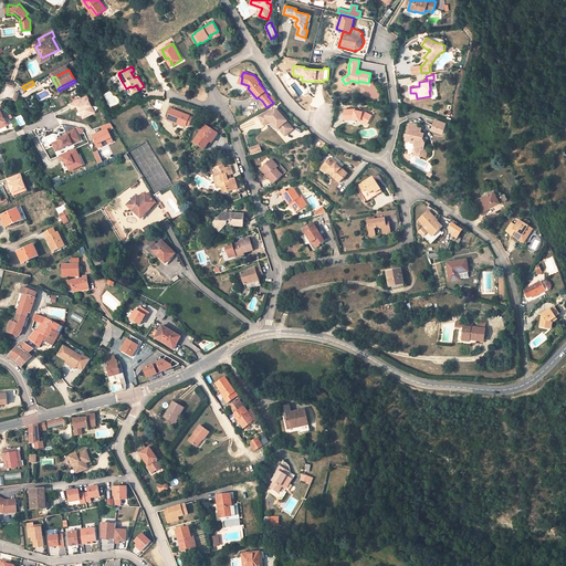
[(77,105),(83,117),(95,112),(86,95),(70,103),(72,108),(77,105)]
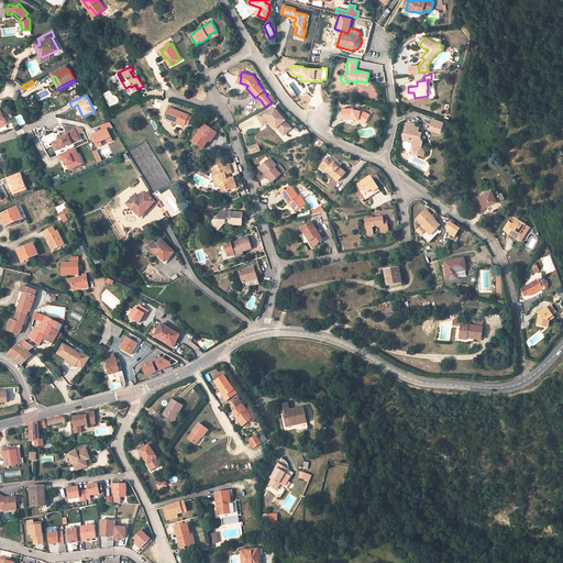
[(268,111),(258,117),(263,124),(269,120),(272,122),(277,129),(278,128),(285,135),(293,129),(290,125),(275,108),(269,112),(268,111)]
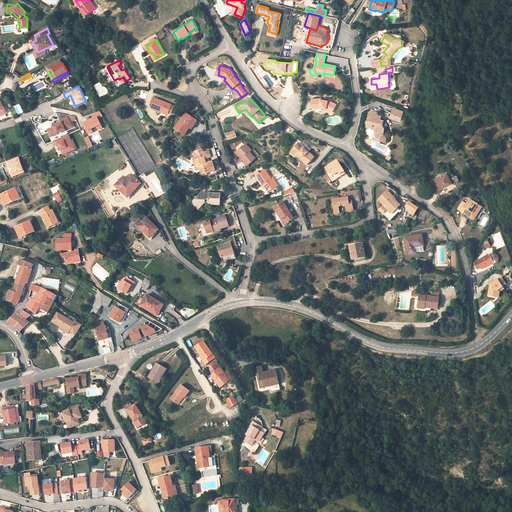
[(172,105),(155,99),(152,108),(160,112),(161,110),(168,113),(169,113),(172,105)]
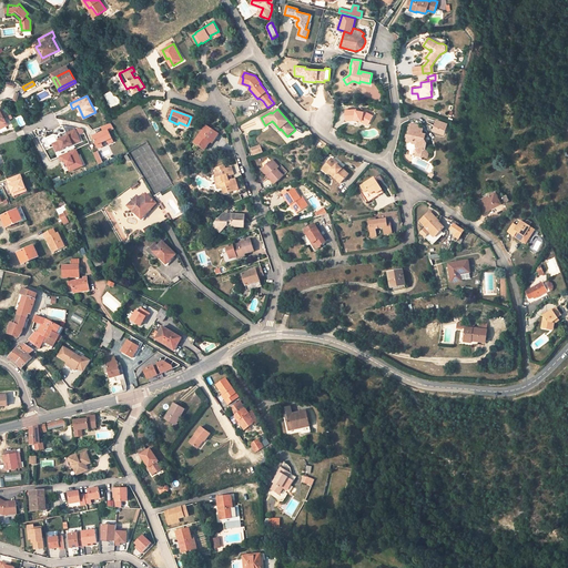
[(355,110),(346,110),(347,120),(354,120),(354,119),(362,120),(362,121),(368,124),(373,115),(364,111),(364,112),(356,110),(355,110)]
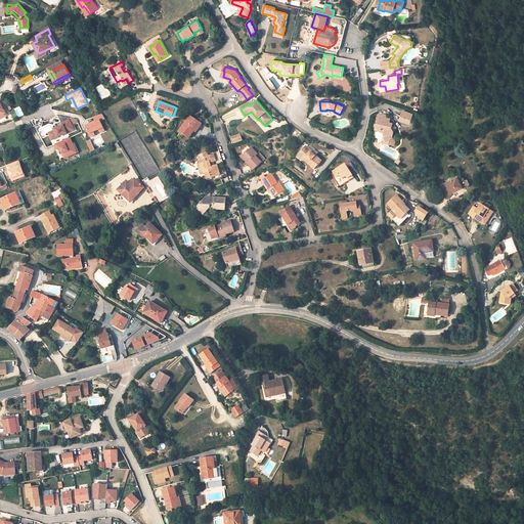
[(412,116),(402,112),(400,118),(406,120),(404,122),(409,124),(412,116)]
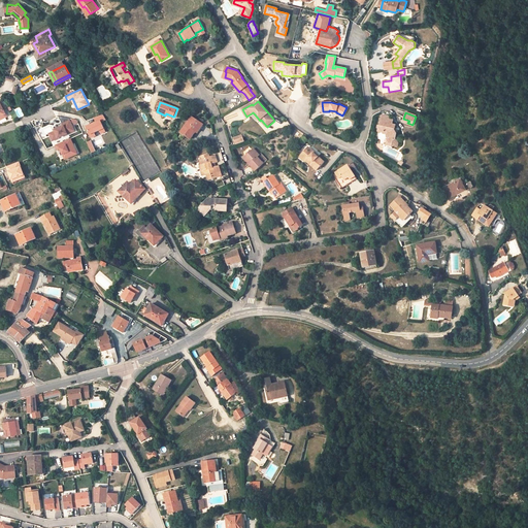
[(94,118),(97,124),(95,125),(94,124),(87,127),(90,135),(92,138),(96,136),(95,133),(100,131),(101,133),(105,132),(101,122),(106,120),(103,114),(94,118)]
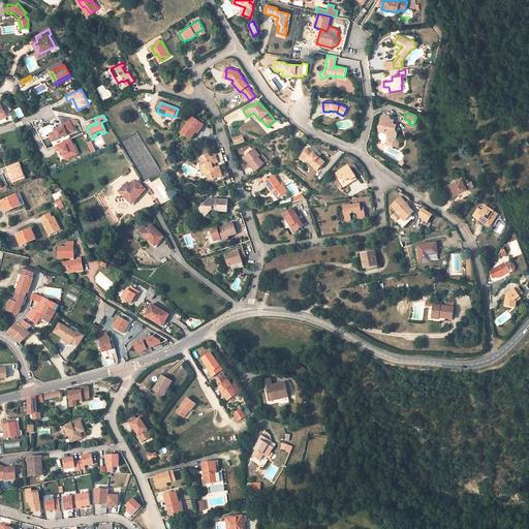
[(381,123),(380,123),(379,131),(381,132),(383,132),(383,133),(387,134),(390,137),(387,138),(391,142),(390,145),(398,147),(399,143),(396,138),(397,132),(395,129),(396,125),(393,124),(394,120),(390,119),(391,117),(383,116),(381,123)]
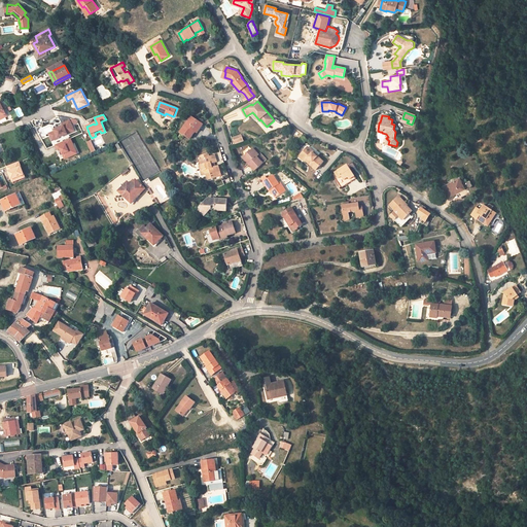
[(199,121),(191,116),(181,133),(190,138),(195,131),(194,130),(199,121)]
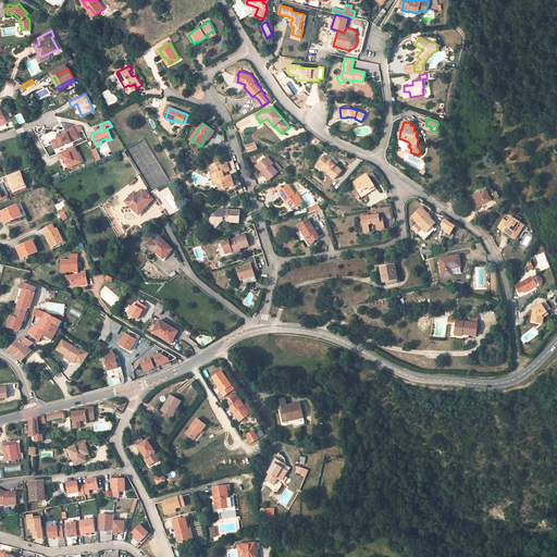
[(56,149),(79,138),(77,133),(83,131),(82,127),(76,126),(74,126),(66,131),(67,134),(64,135),(63,133),(58,136),(59,138),(52,141),(56,149)]
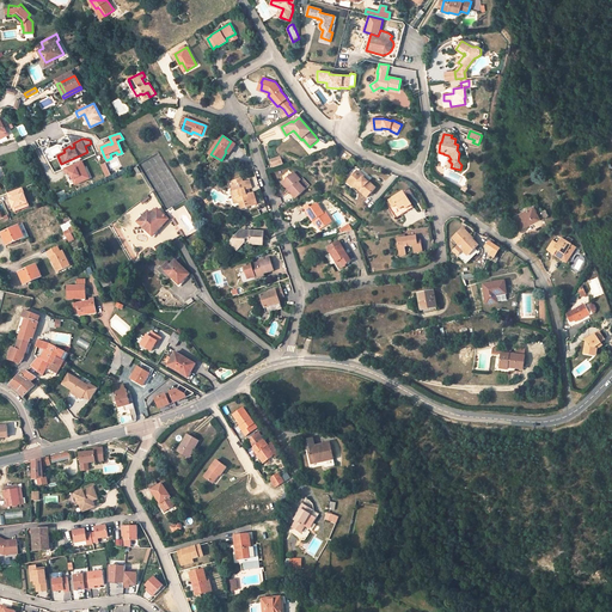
[(236,144),(231,141),(225,151),(226,152),(228,153),(236,144)]
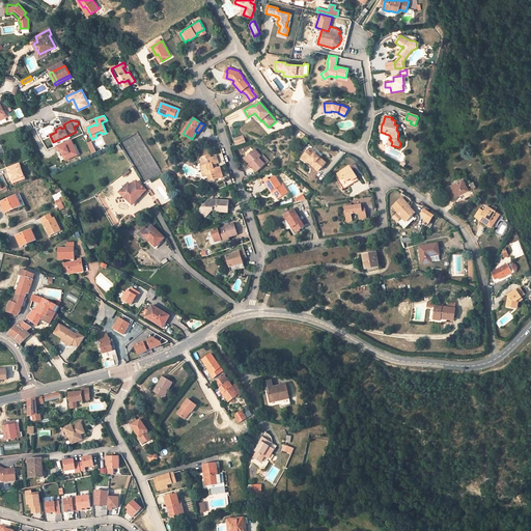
[(235,139),(238,145),(246,142),(244,138),(244,136),(235,139)]
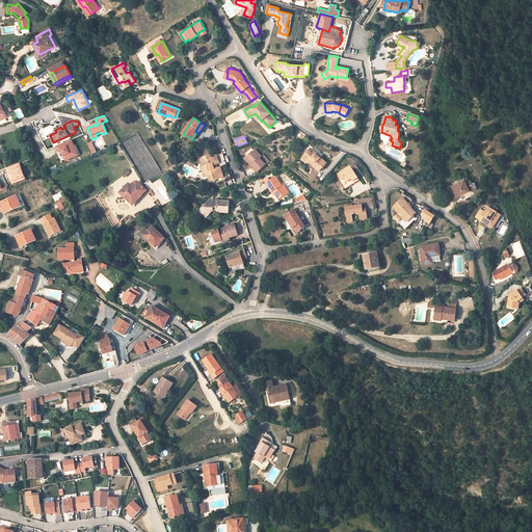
[(79,155),(72,139),(56,147),(58,151),(61,150),(67,161),(79,155)]
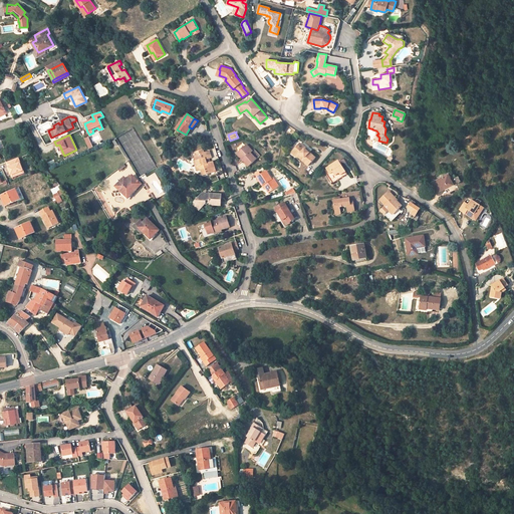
[(242,155),(245,158),(243,160),(249,166),(256,159),(250,153),(252,151),(246,145),(238,153),(241,156),(242,155)]
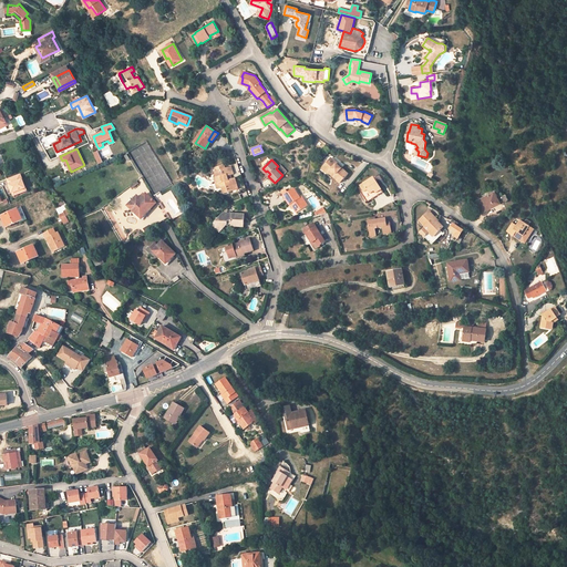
[(323,166),(330,172),(329,173),(340,183),(348,173),(342,168),(341,168),(337,164),(337,163),(333,160),(330,162),(329,161),(323,166)]
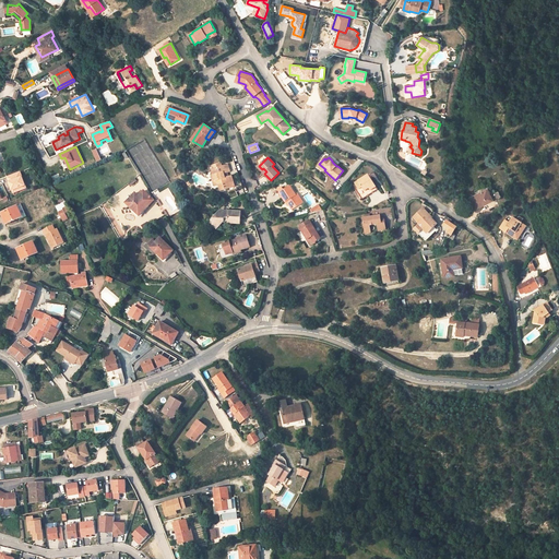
[(274,164),(272,166),(278,173),(283,169),(276,162),(274,164)]
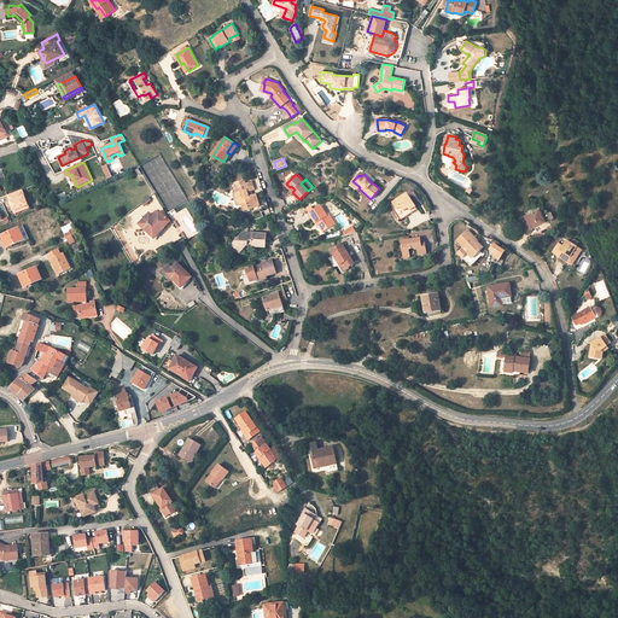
[(255,190),(252,181),(246,184),(245,180),(234,182),(235,187),(233,187),(235,194),(238,200),(243,203),(245,210),(260,205),(256,193),(252,194),(249,196),(248,192),(251,191),(255,190)]
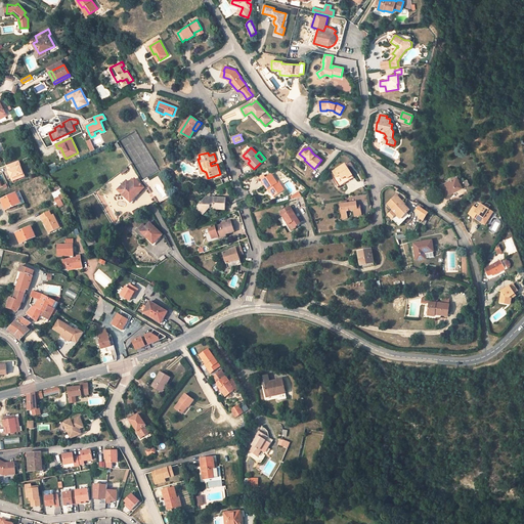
[(7,165),(12,178),(25,174),(19,161),(7,165)]
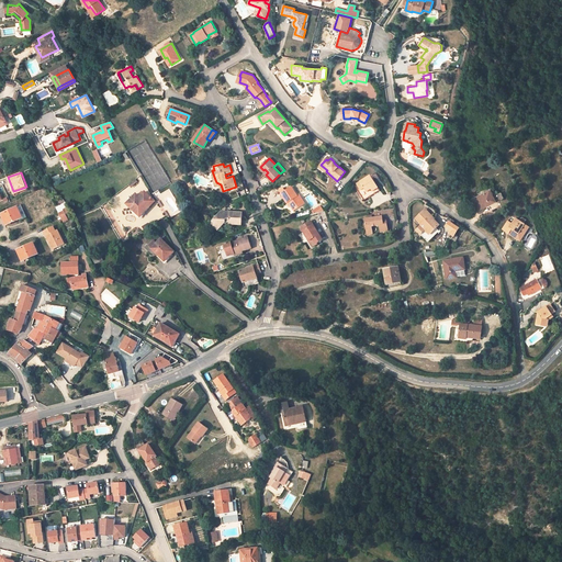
[(370,176),(358,184),(361,189),(364,187),(368,192),(372,189),(373,191),(378,188),(370,176)]
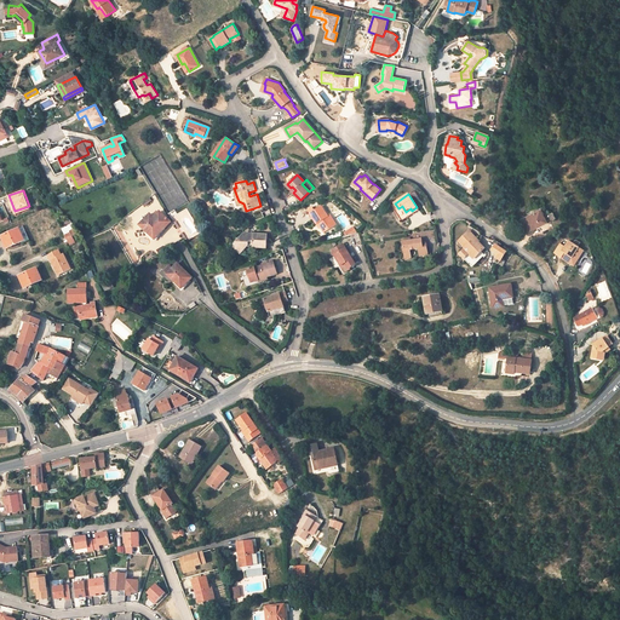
[(315,211),(310,214),(316,224),(319,223),(321,228),(325,233),(334,225),(328,216),(321,206),(315,211)]
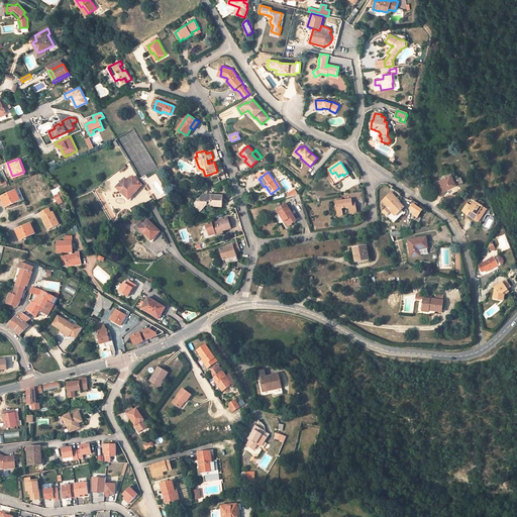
[(453,180),(450,175),(434,183),(438,192),(455,183),(453,180)]
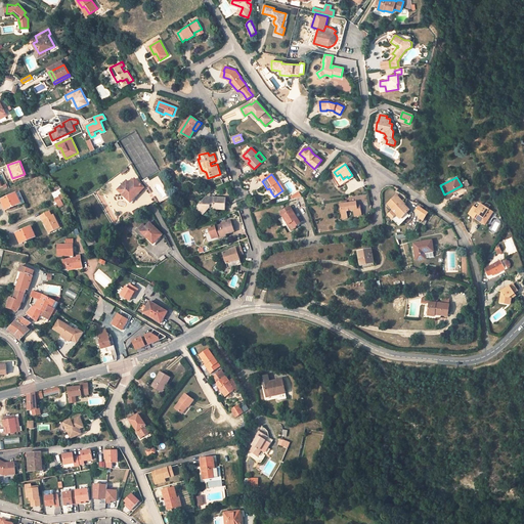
[(130,183),(127,181),(119,190),(131,202),(144,187),(135,179),(130,183)]
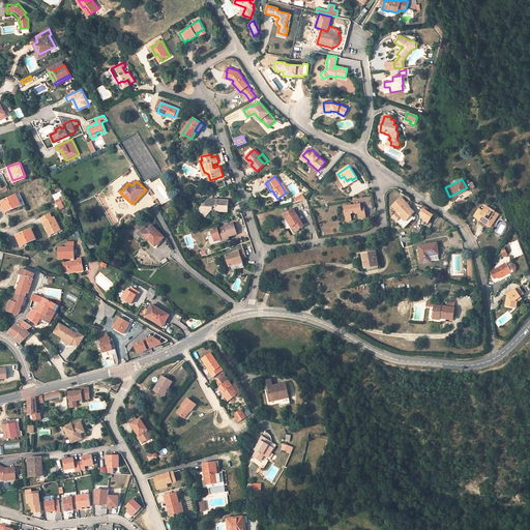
[(64,197),(62,192),(54,196),(56,201),(61,198),(64,197)]
